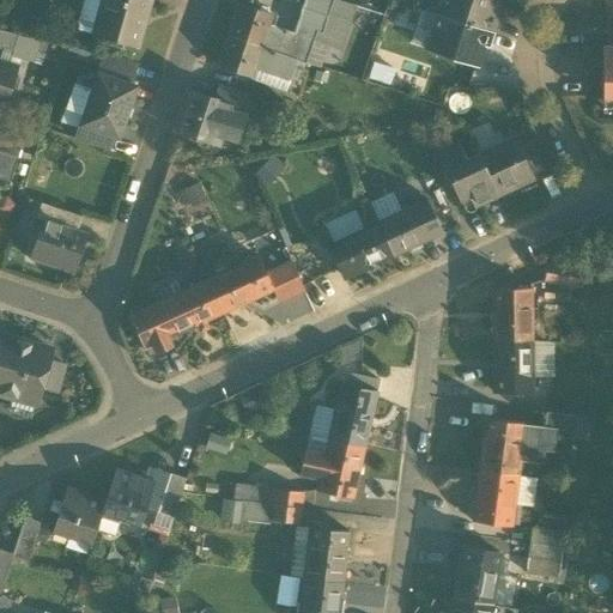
[(83,0),(74,30),(92,36),(102,0),(83,0)]
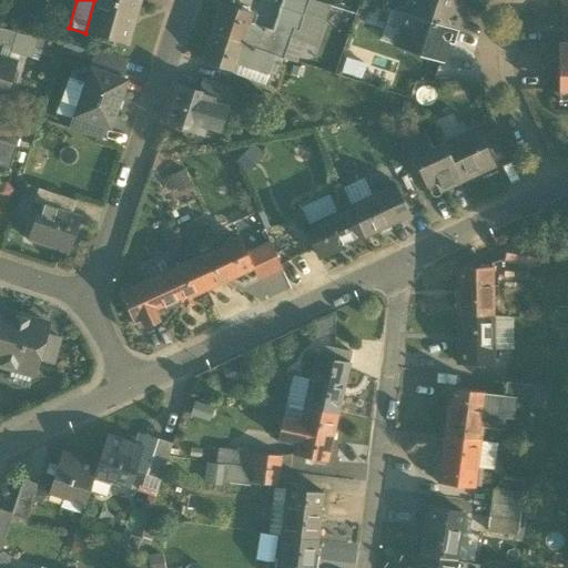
[(94,0),(85,33),(128,44),(133,24),(131,23),(137,0),(94,0)]
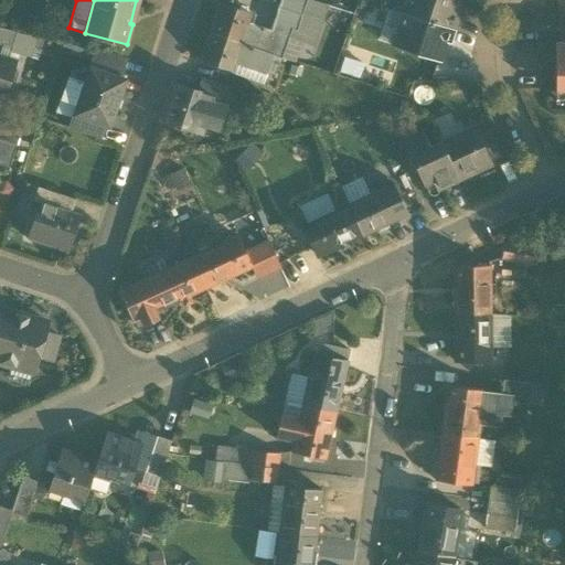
[(280,0),(279,8),(301,16),(305,7),(306,0),(280,0)]
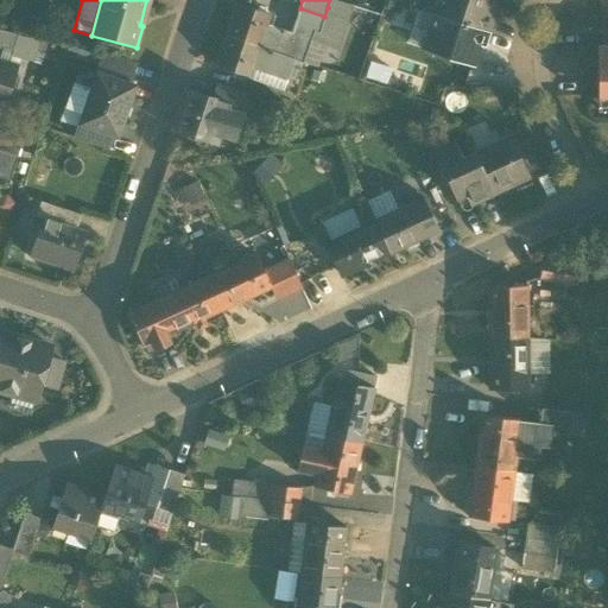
[(329,0),(328,7),(349,14),(352,6),(334,0),(329,0)]
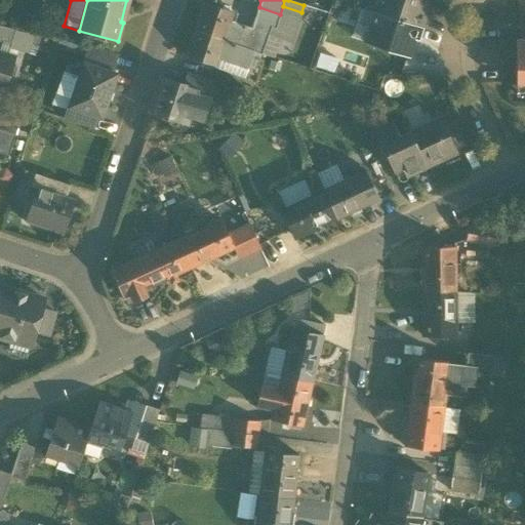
[(380,0),(376,13),(402,22),(405,11),(420,16),(421,14),(426,0),(380,0)]
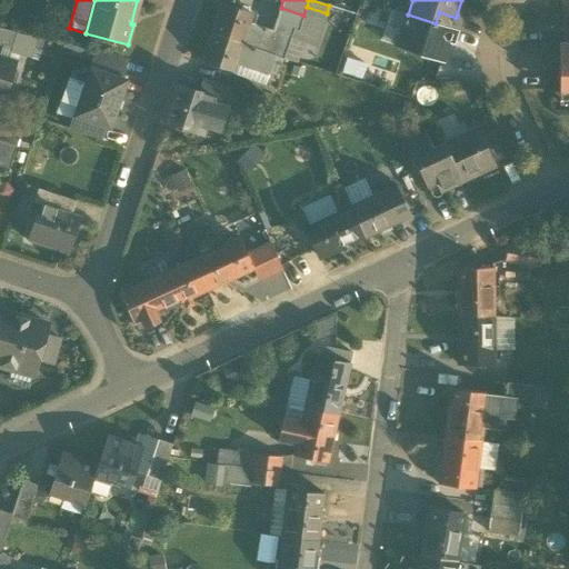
[(212,33),(242,43),(249,23),(252,15),(221,5),(212,33)]
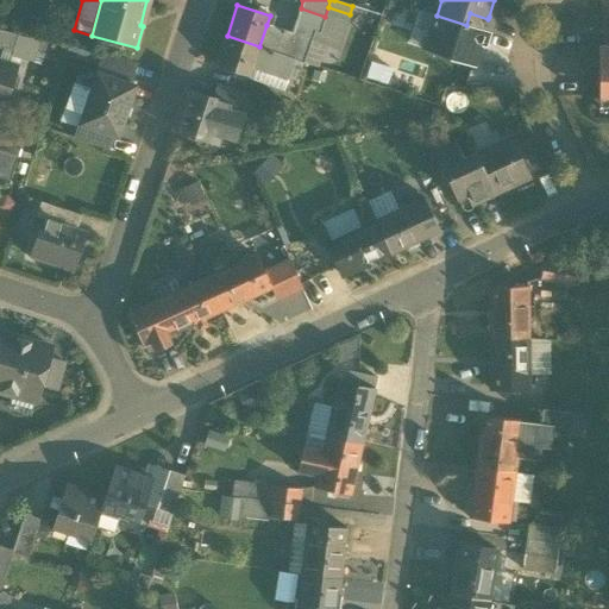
[(328,7),(325,17),(320,33),(314,32),(312,41),(325,45),(337,50),(350,14),(328,7)]
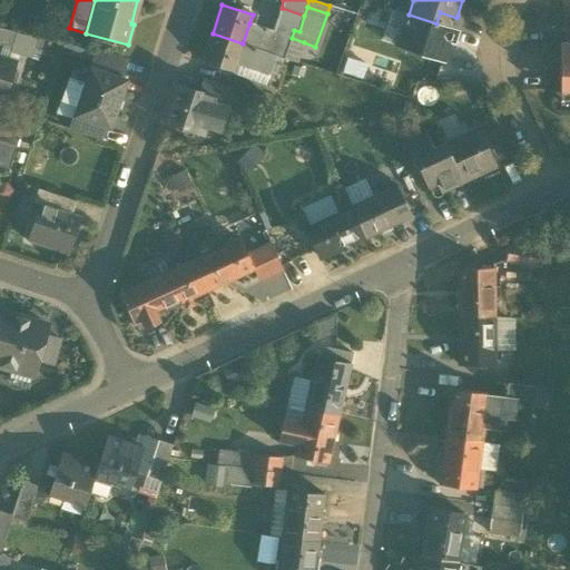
[(284,58),(292,38),(294,30),(300,31),(304,16),(282,8),(273,31),(249,23),(243,43),(275,55),(284,58)]
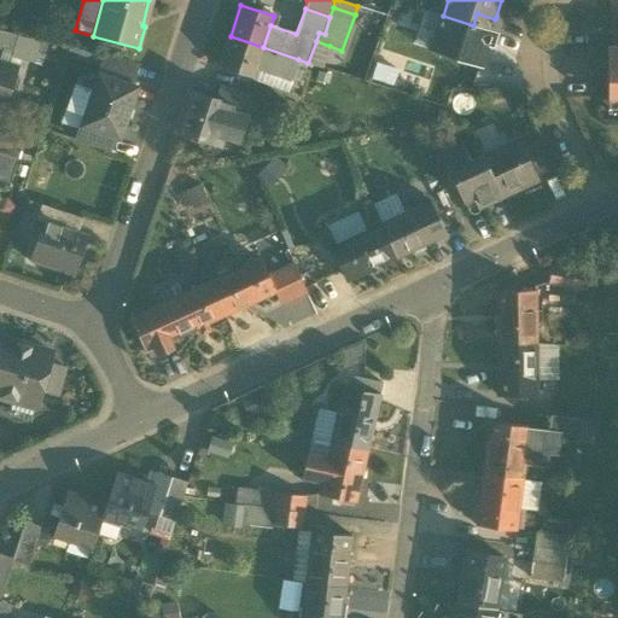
[(432,51),(443,16),(424,10),(413,45),(432,51)]
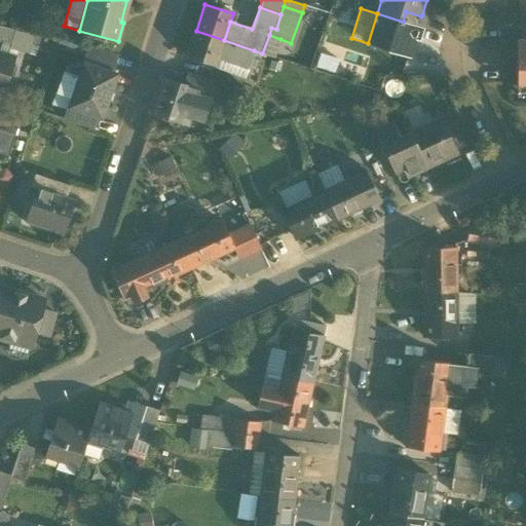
[(406,11),(403,22),(399,32),(415,38),(414,39),(420,41),(424,29),(427,16),(422,14),(421,16),(406,11)]
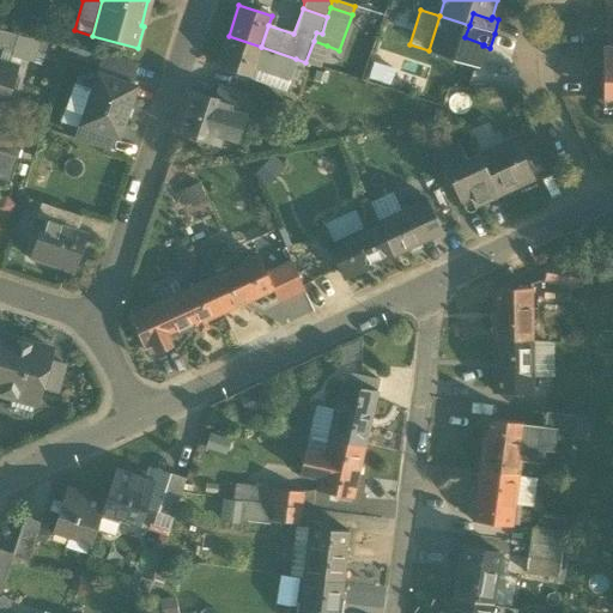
[(465,37),(469,25),(439,16),(429,50),(477,66),(483,46),(484,44),(465,37)]
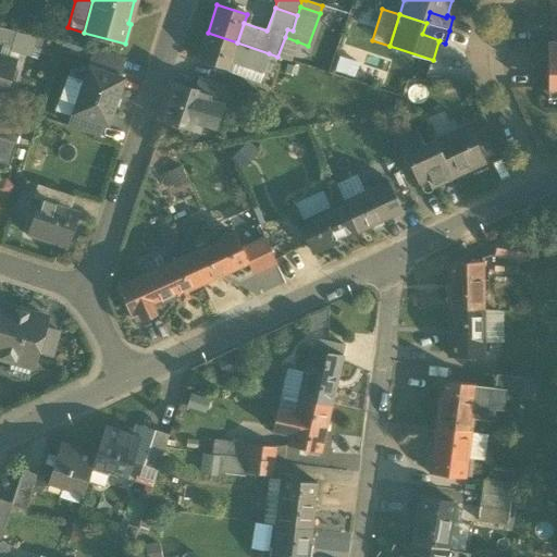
[(0,44),(2,45),(12,47),(16,33),(0,27),(0,44)]
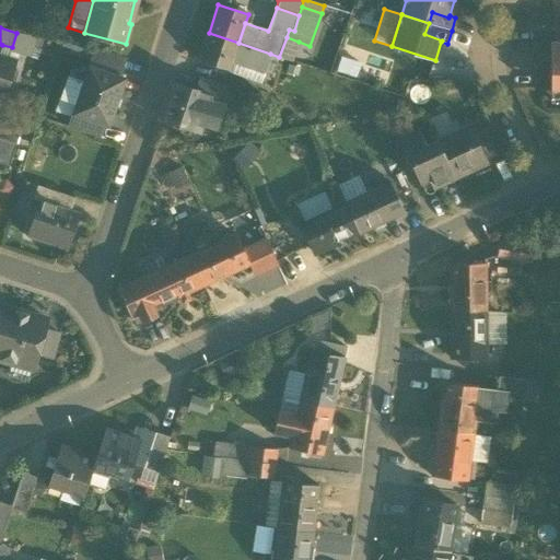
[(19,54),(28,57),(31,58),(37,38),(16,33),(12,47),(11,51),(19,54)]
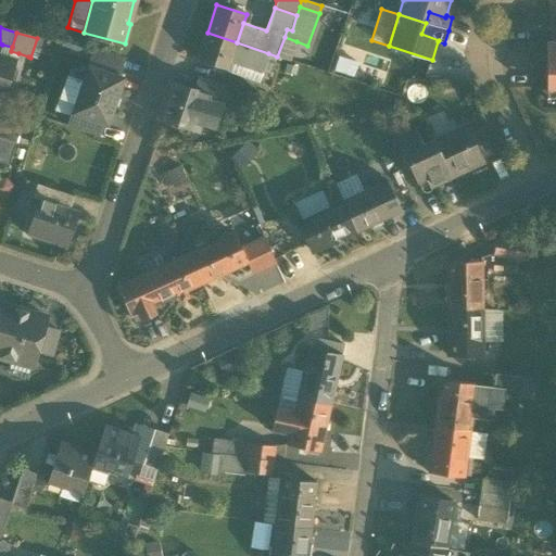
[(227,71),(230,62),(237,42),(207,33),(198,61),(227,71)]
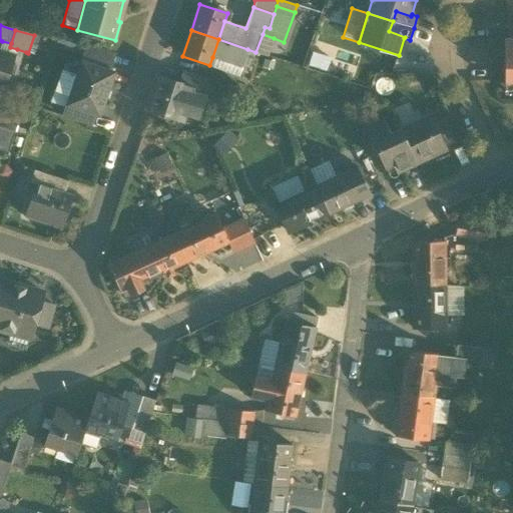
[(267,55),(274,38),(263,34),(255,52),(267,55)]
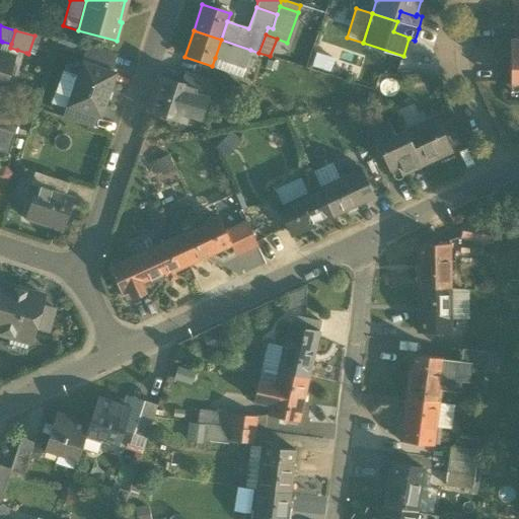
[(518,39),(516,40),(510,40),(510,84),(518,83),(518,39)]
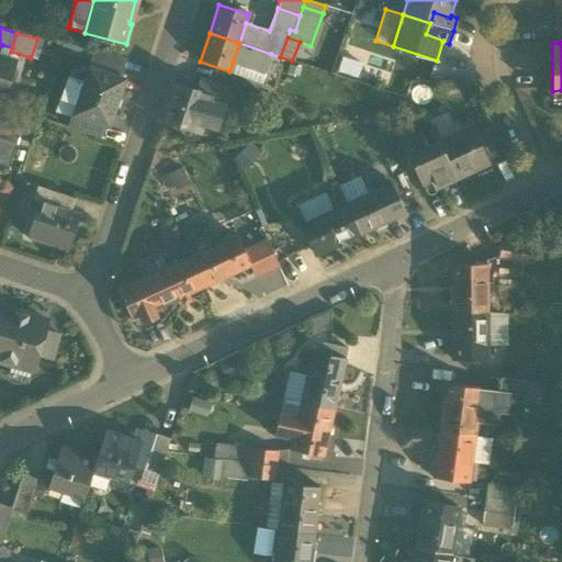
[(271,54),(239,43),(233,63),(263,74),(271,54)]
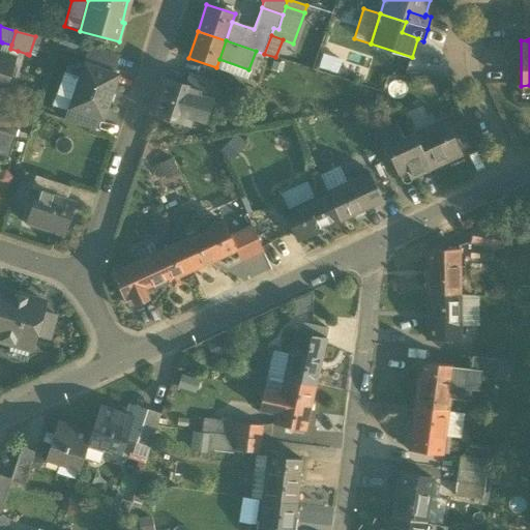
[(0,54),(15,59),(18,51),(10,49),(11,45),(2,42),(0,49),(0,54)]
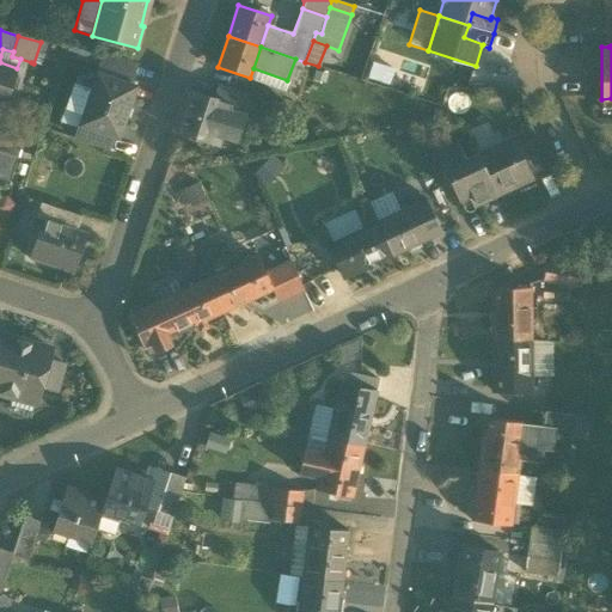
[(98,74),(129,84),(135,66),(103,56),(98,74)]
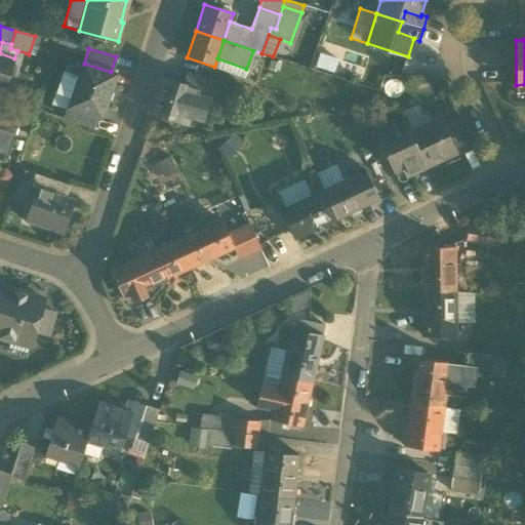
[(17,83),(27,53),(17,50),(14,58),(8,80),(17,83)]
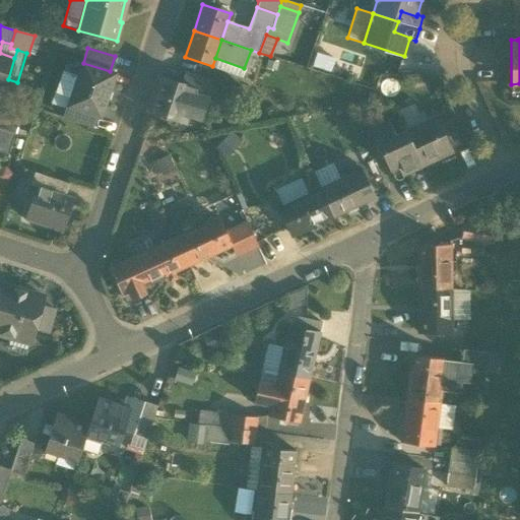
[(251,50),(244,68),(253,71),(259,53),(251,50)]
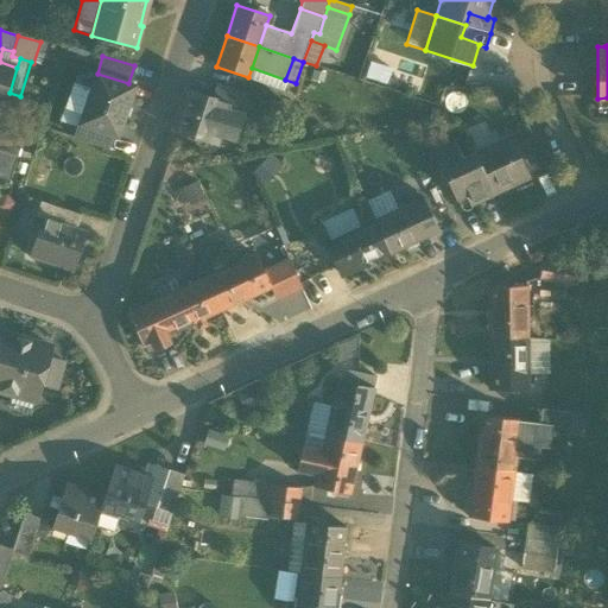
[(0,106),(5,108),(10,93),(17,68),(0,62),(0,106)]
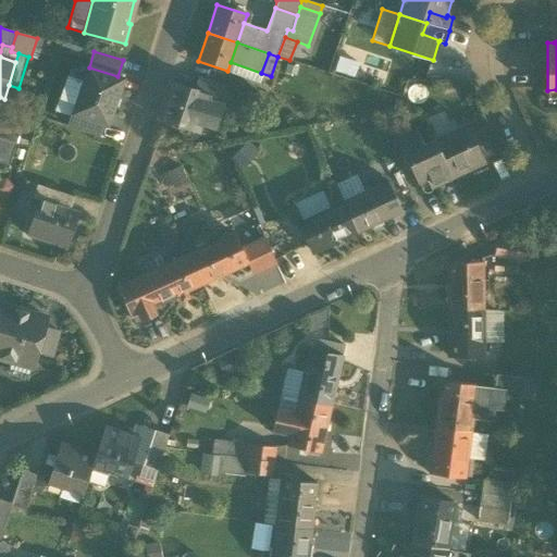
[(360,63),(339,57),(334,72),(355,78),(360,63)]
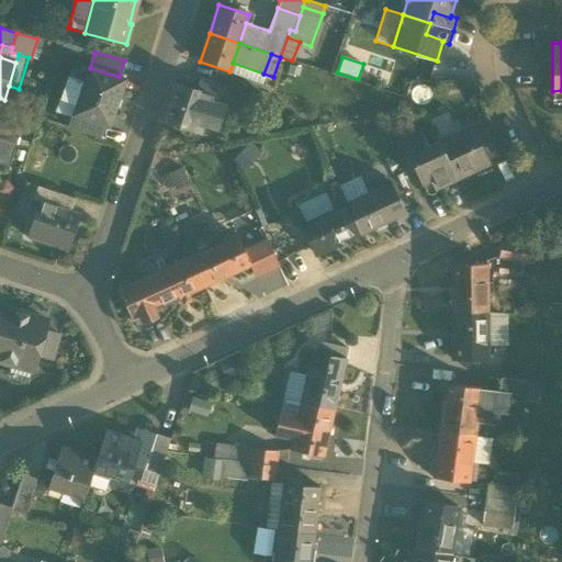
[(233,63),(229,71),(229,74),(260,85),(263,74),(233,63)]
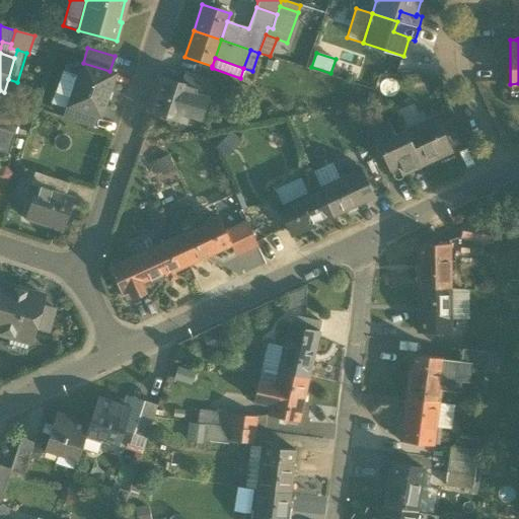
[(83,63),(78,76),(64,71),(57,92),(71,97),(68,106),(94,116),(100,118),(116,74),(109,71),(83,63)]
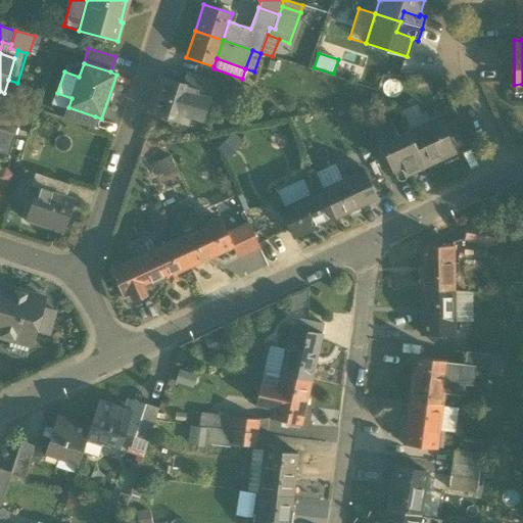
[(197,96),(206,98),(212,81),(187,73),(183,85),(198,90),(197,96)]
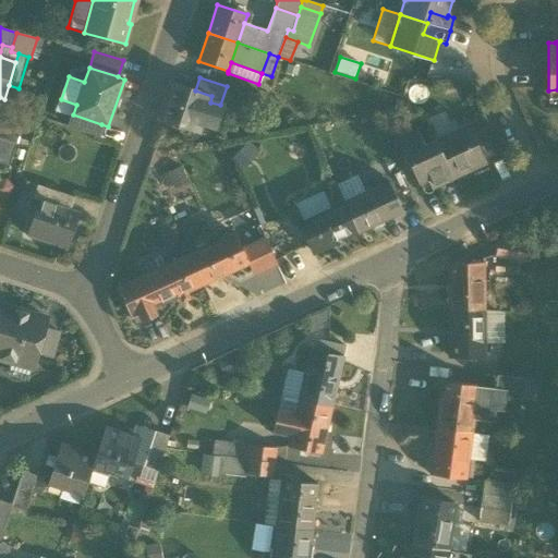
[(162,120),(201,132),(203,124),(216,128),(222,106),(220,105),(210,102),(211,96),(195,91),(174,84),(162,120)]
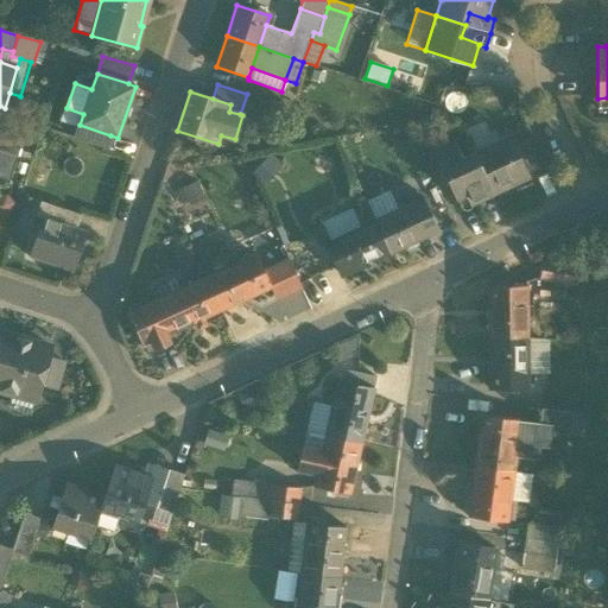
[(607,97),(597,99),(597,113),(607,113),(607,97)]
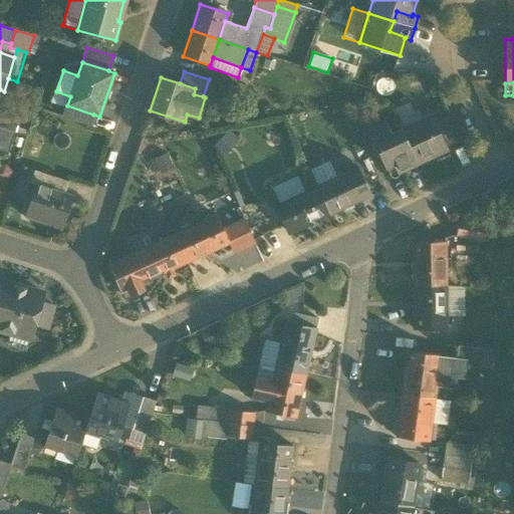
[(52,103),(66,108),(67,105),(70,96),(56,91),(52,103)]
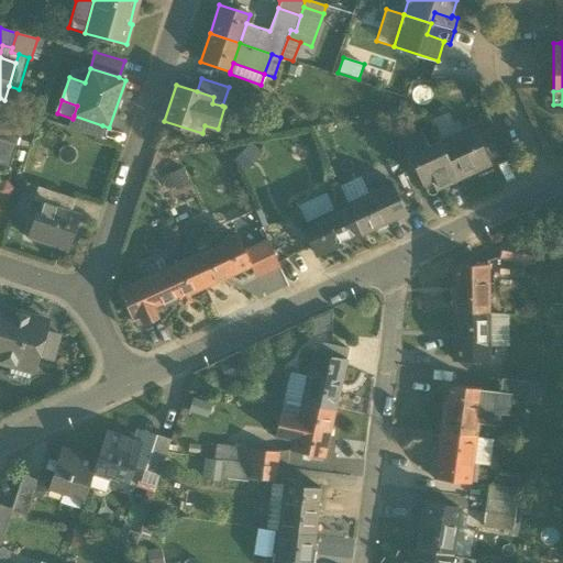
[(440,143),(463,133),(457,121),(453,123),(448,112),(430,120),(440,143)]
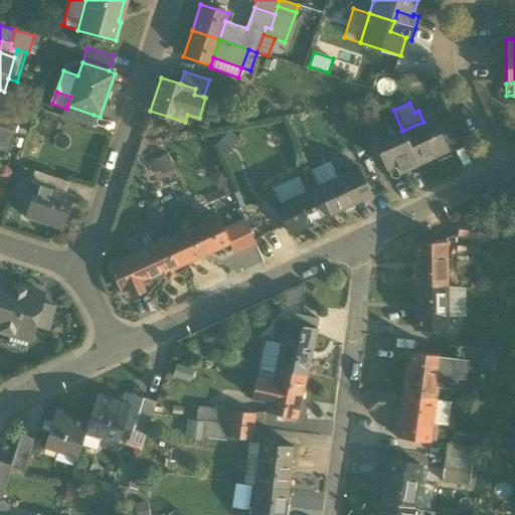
[(63,117),(91,127),(94,115),(67,106),(66,109),(63,117)]
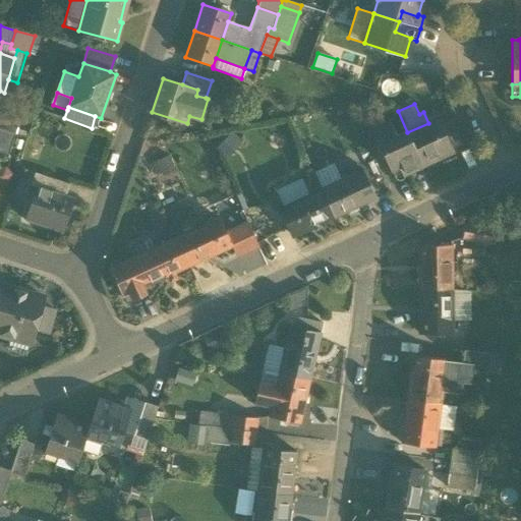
[(0,128),(14,133),(16,127),(11,126),(15,115),(0,110),(0,128)]
